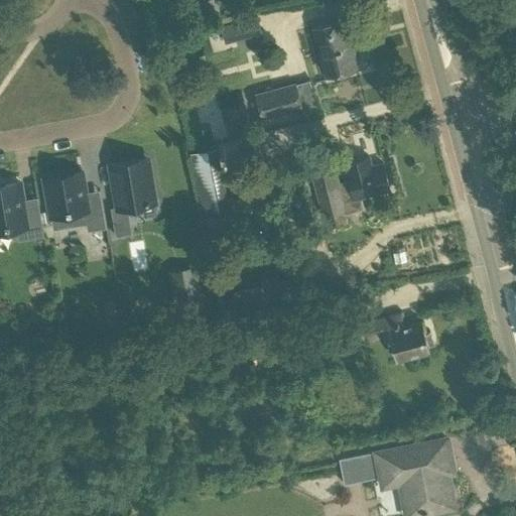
[(217,0),(200,0),(194,1),(198,20),(221,14),(217,0)]
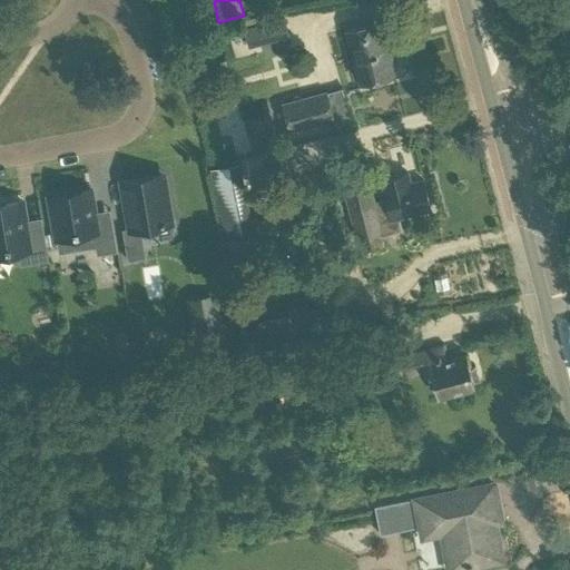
[(380,20),(345,29),(360,82),(394,74),(380,20)]
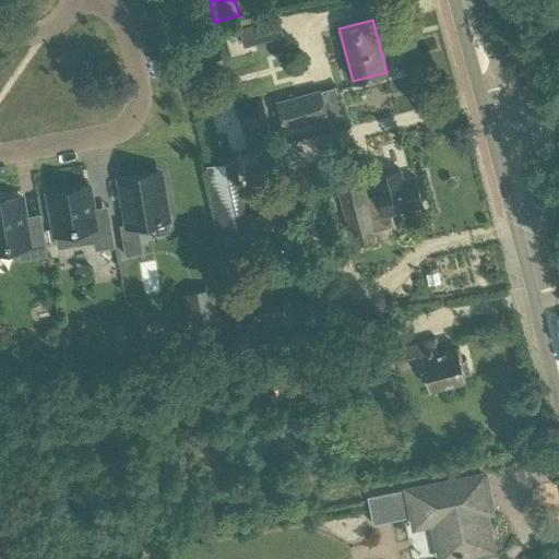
[(252,23),(239,26),(244,44),(257,40),(252,23)]
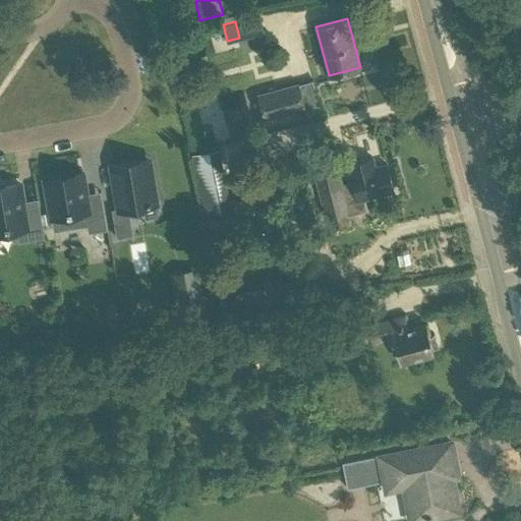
[(298,81),(256,93),(265,120),(304,109),(307,117),(323,113),(316,94),(315,95),(311,79),(299,83),(298,81)]
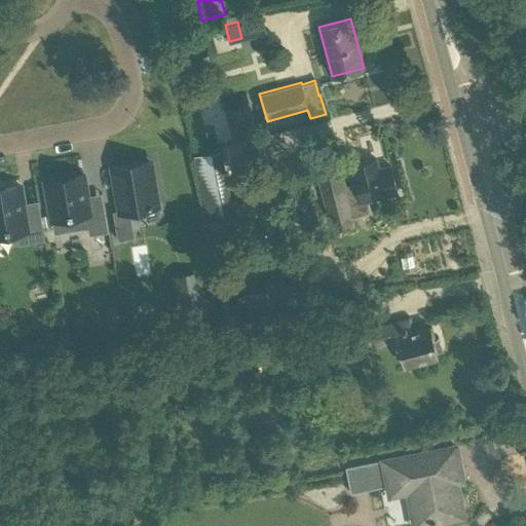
[(219,150),(194,155),(208,220),(232,215),(219,150)]
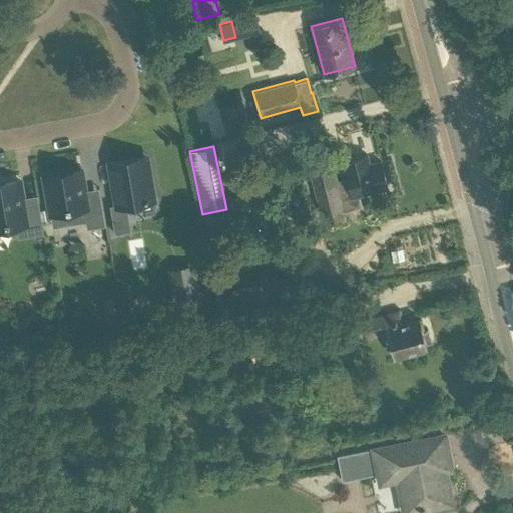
[(329,155),(308,161),(322,214),(342,208),(343,211),(362,206),(359,194),(387,186),(380,161),(369,164),(367,154),(342,160),(347,178),(336,181),(329,155)]
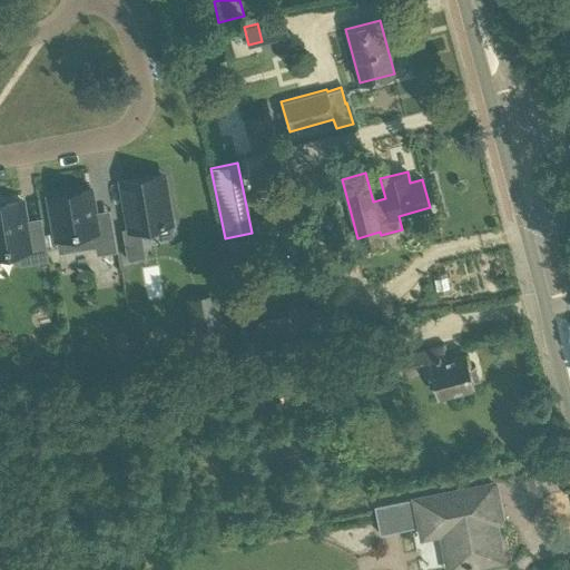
[(164,177),(127,183),(130,198),(126,198),(125,197),(124,197),(129,228),(170,220),(164,177)]
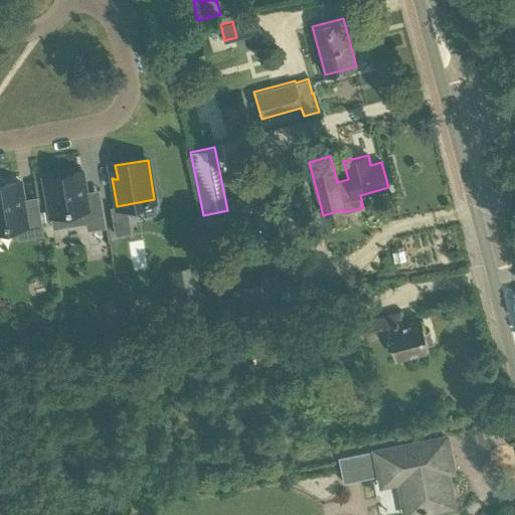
[(81,171),(43,178),(51,224),(89,218),(91,229),(106,226),(101,197),(87,199),(86,191),(81,171)]
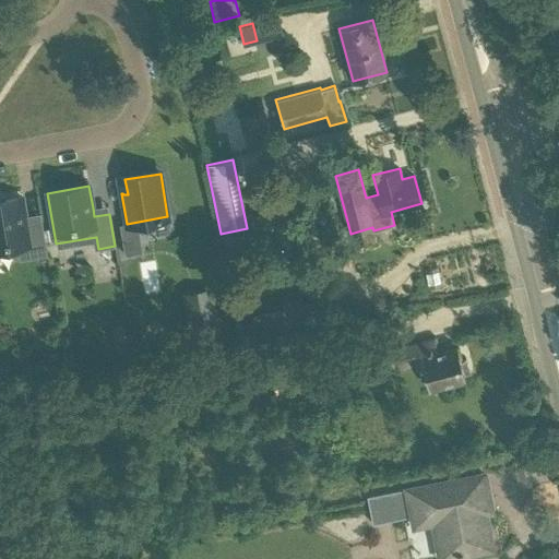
[(22,197),(0,200),(0,245),(16,242),(20,260),(47,256),(42,222),(26,224),(22,197)]
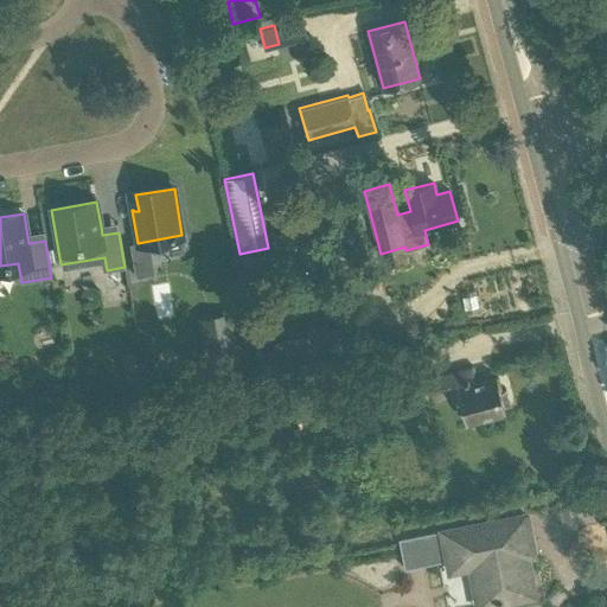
[(236,356),(231,326),(200,333),(205,362),(236,356)]
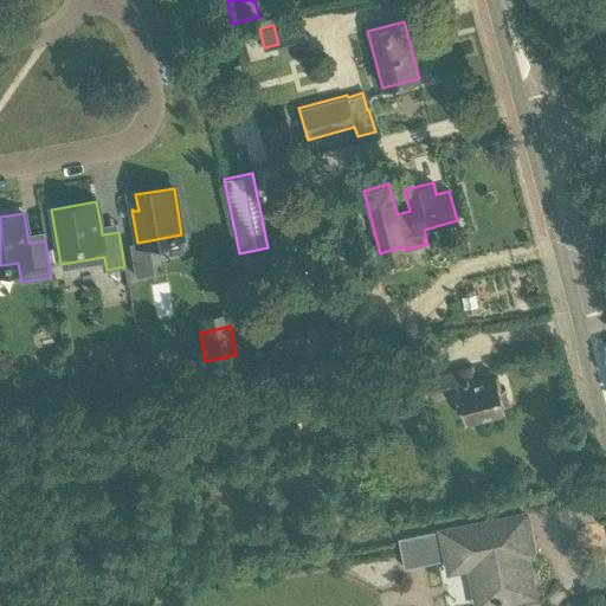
[(470,367),(423,379),(427,399),(450,393),(452,399),(459,397),(466,420),(504,410),(495,375),(474,380),(470,367)]
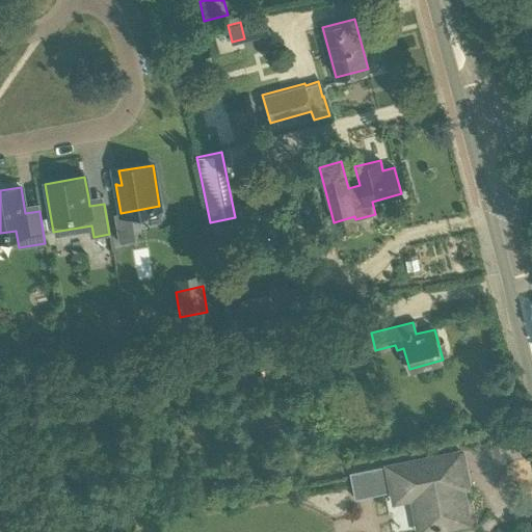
[(454,452),(349,472),(355,499),(393,493),(394,500),(413,497),(420,531),(468,523),(461,488),(468,486),(464,472),(458,473),(454,452)]
